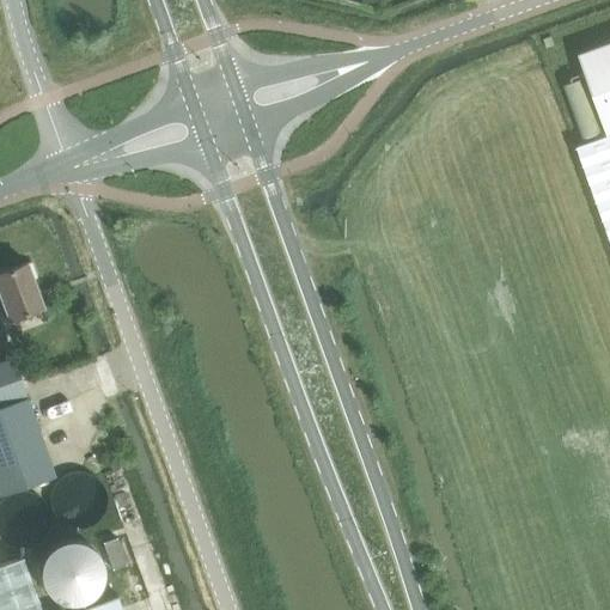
[(607,138),(575,148),(609,244),(609,43),(577,55),(596,110),(607,138)]
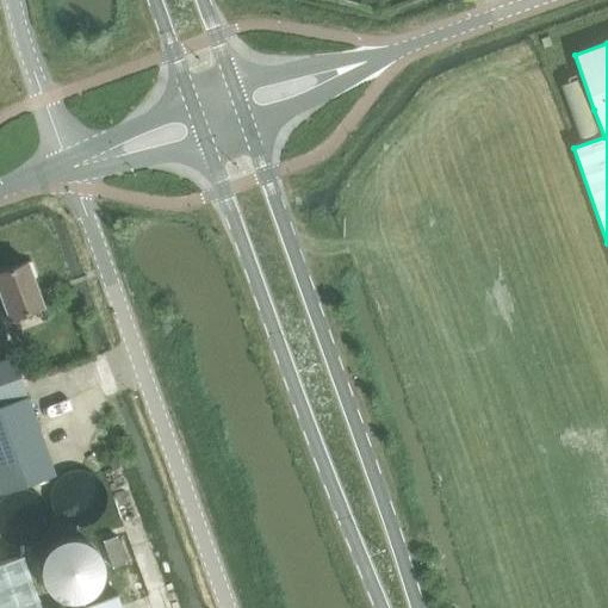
[(24,264),(0,272),(0,302),(7,321),(41,308),(24,264)]
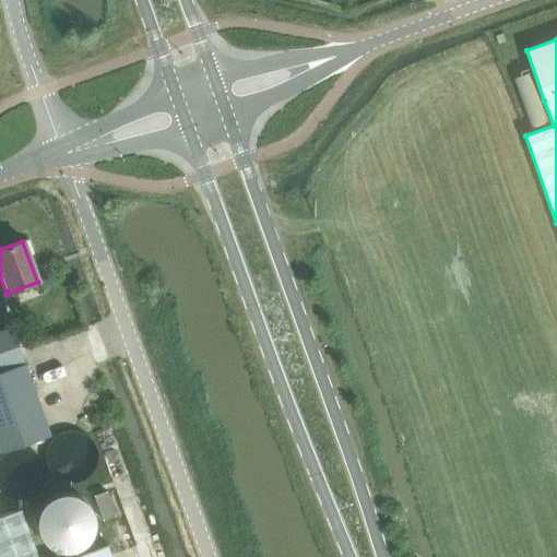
[(0,452),(48,436),(10,329),(0,331),(0,452)]
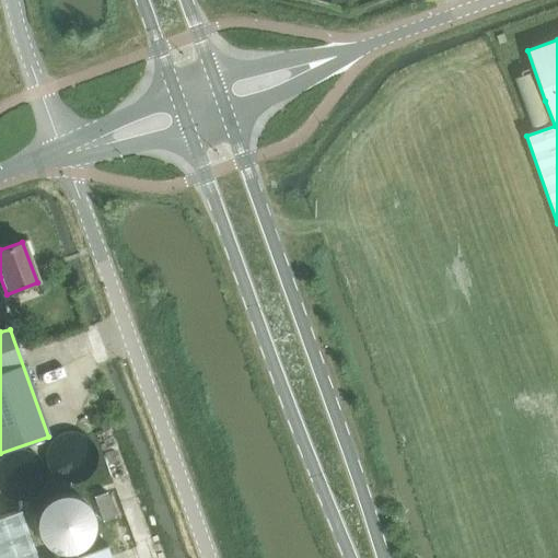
[(105,493),(92,498),(101,523),(114,519),(105,493)]
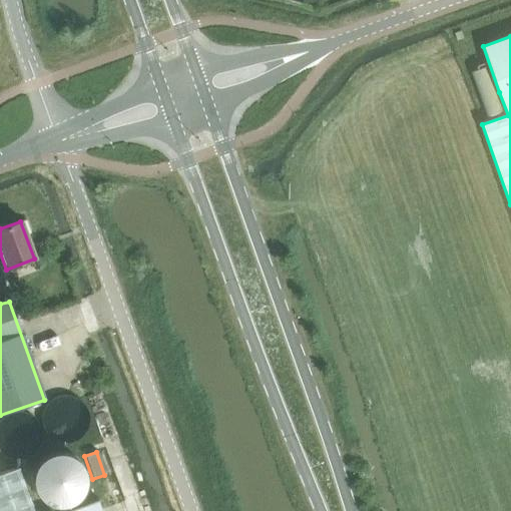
[(99,510),(96,500),(67,510),(31,510),(16,468),(0,473),(0,510),(99,510)]
